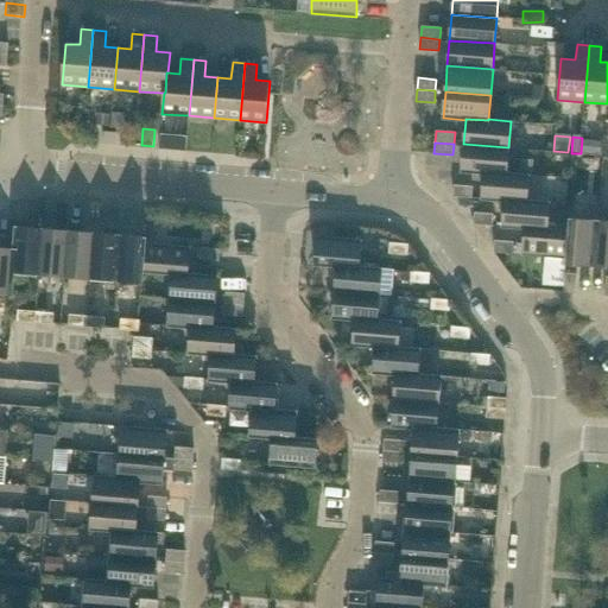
[(507,173),(507,172),(508,147),(463,144),(461,171),(483,173),(483,171),(507,173)]
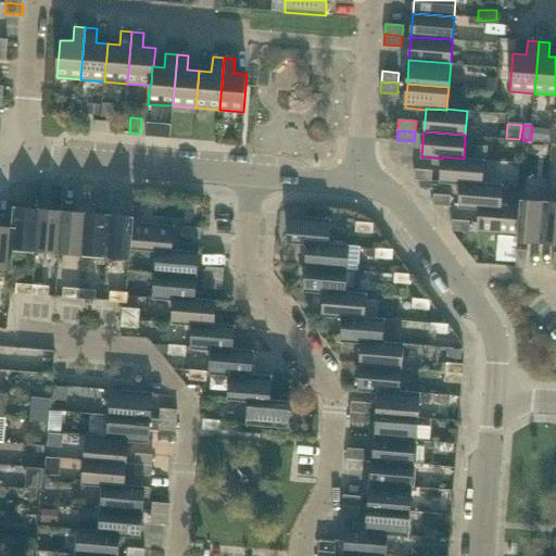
[(150,138),(150,147),(171,149),(172,139),(150,138)]
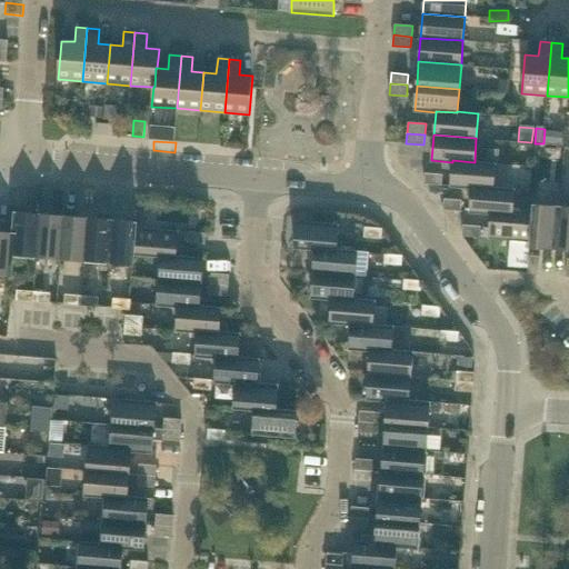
[(475,161),(475,162),(452,160),(452,162),(451,186),(472,188),(472,187),(493,188),(493,187),(496,162),(475,161)]
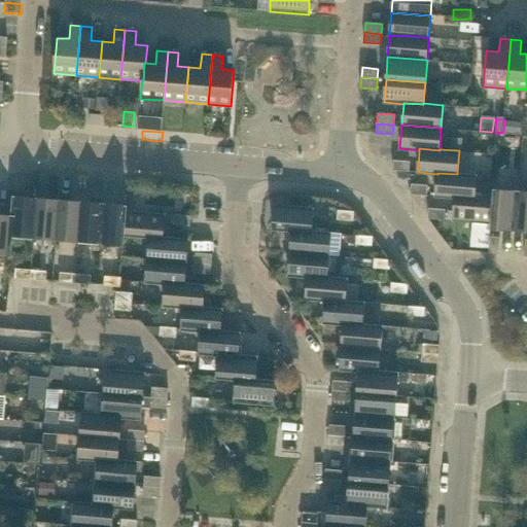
[(409,171),(410,162),(393,160),(393,170),(409,171)]
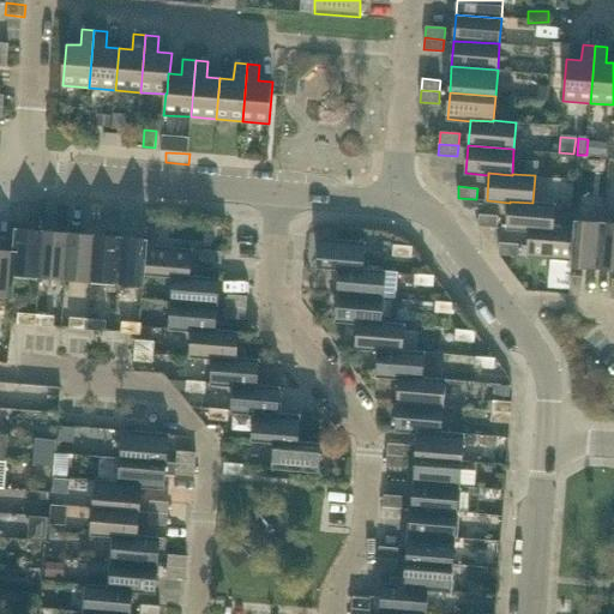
[(533,202),(533,203),(510,202),(510,203),(507,228),(530,230),(530,229),(553,232),(553,230),(555,204),(533,202)]
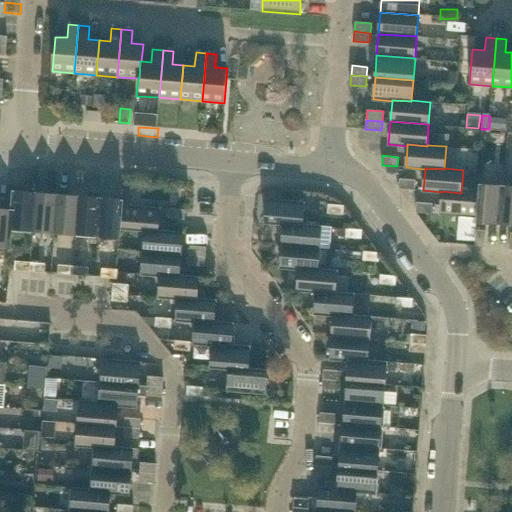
[(414,190),(415,180),(400,179),(399,188),(414,190)]
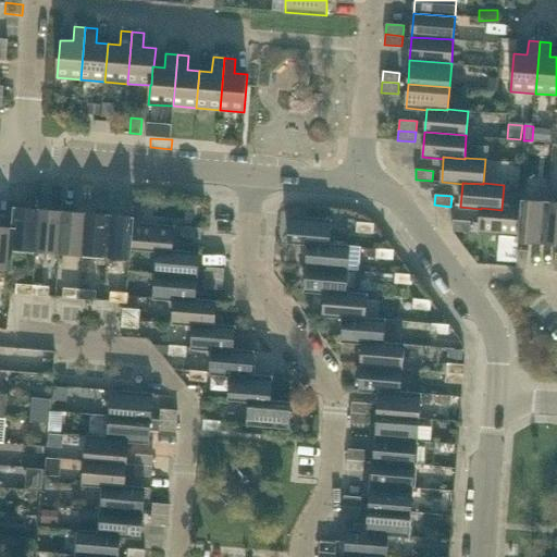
[(544,244),(547,201),(522,199),(521,210),(519,236),(519,242),(544,244)]
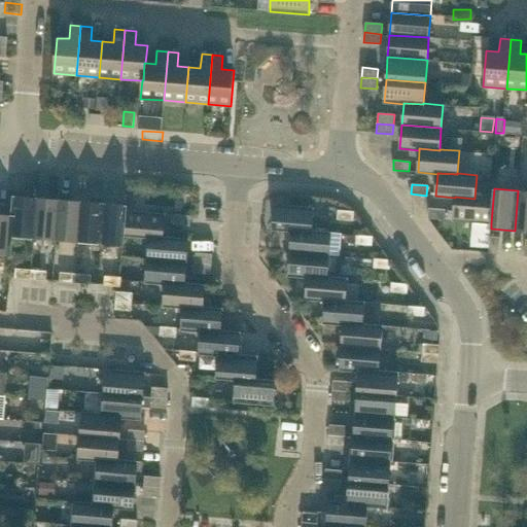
[(526,231),(526,191),(518,190),(515,231),(526,231)]
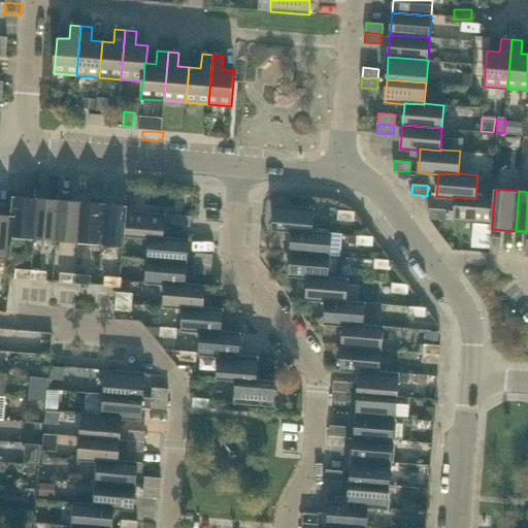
[(34,237),(37,199),(13,197),(12,217),(13,217),(11,236),(12,236),(34,237)]
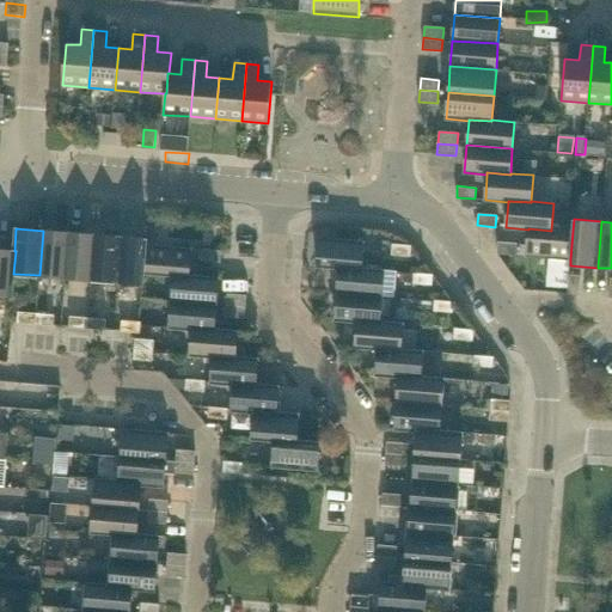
[(551,230),(551,231),(528,228),(528,230),(526,256),(570,259),(573,231),(551,230)]
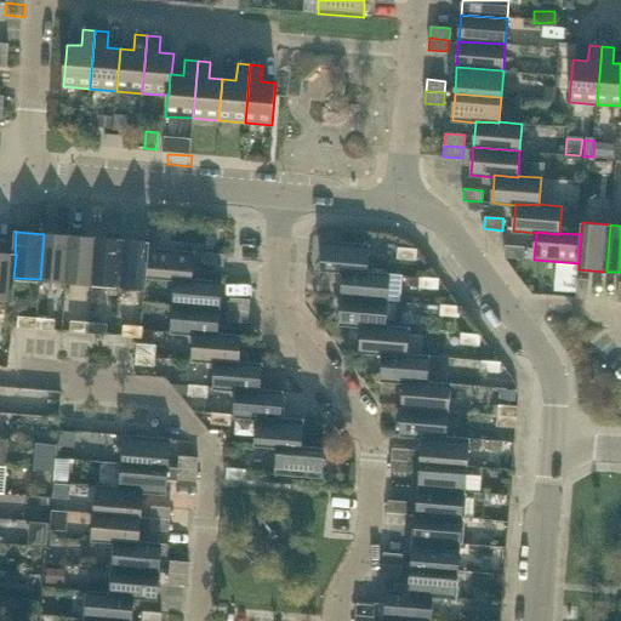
[(66,281),(69,235),(44,234),(40,279),(66,281)]
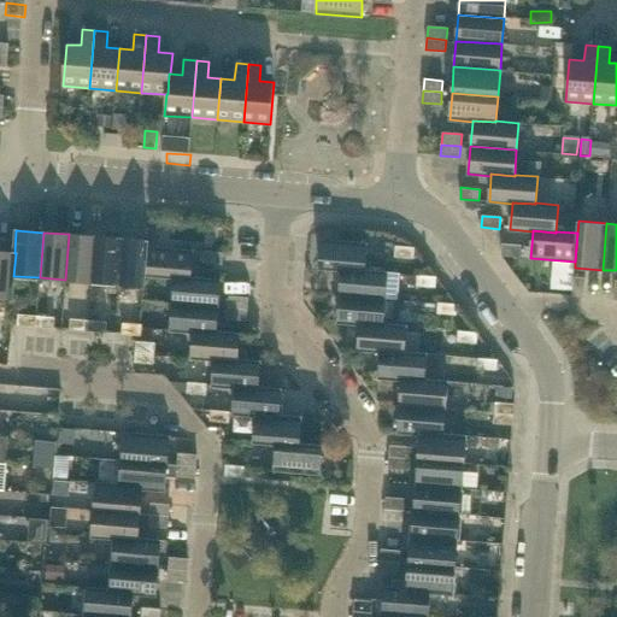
[(92,282),(95,236),(69,234),(65,280),(92,282)]
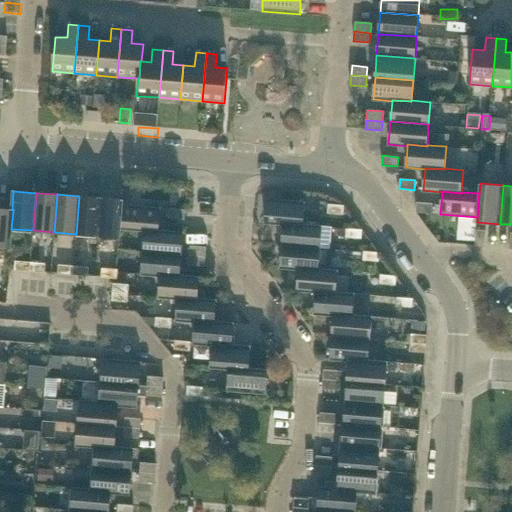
[(97,236),(100,198),(79,196),(76,234),(97,236)]
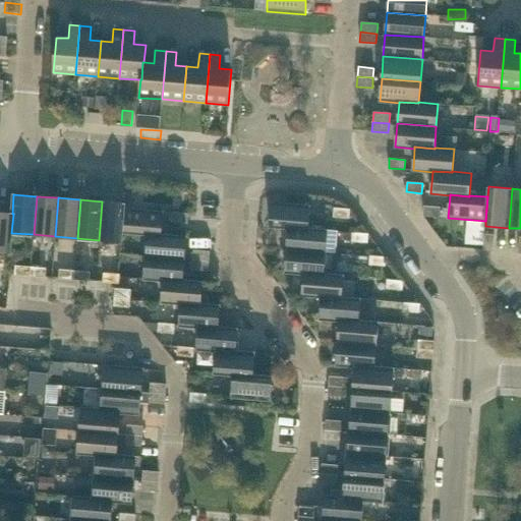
[(124,209),(125,204),(102,201),(99,240),(122,242),(123,232),(124,209)]
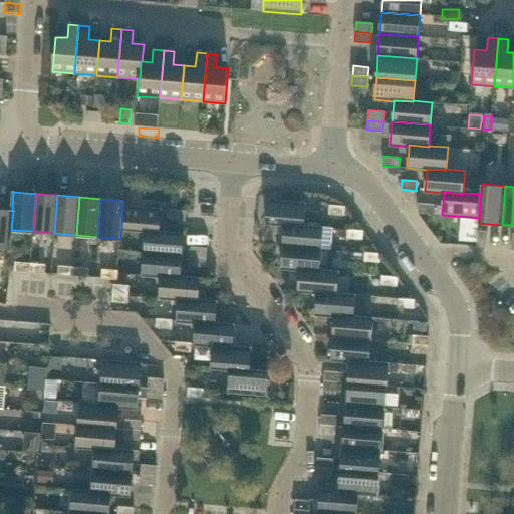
[(303,226),(303,225),(305,203),(267,200),(265,223),(284,225),(284,224),(303,226)]
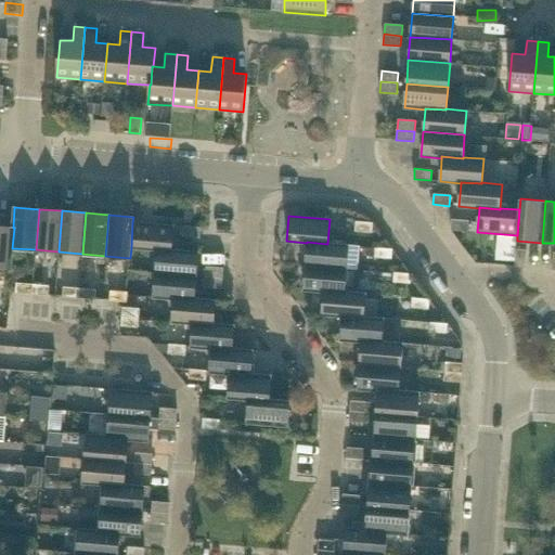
[(468,231),(468,221),(452,219),(451,230),(468,231)]
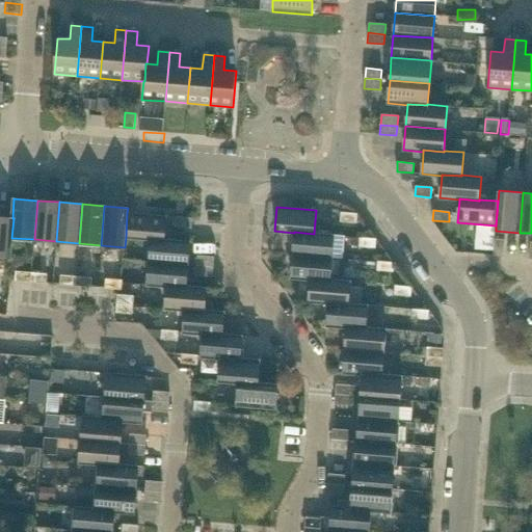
[(356,222),(357,214),(342,212),(341,220),(356,222)]
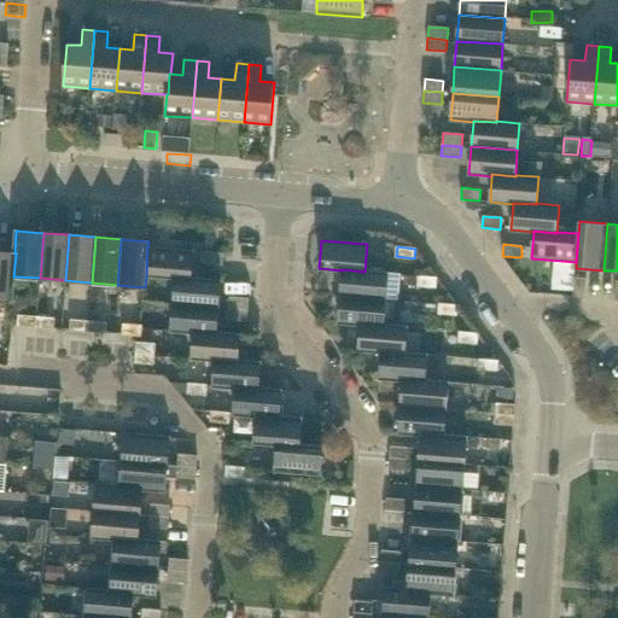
[(191,278),(193,251),(147,248),(146,275),(175,278),(191,278)]
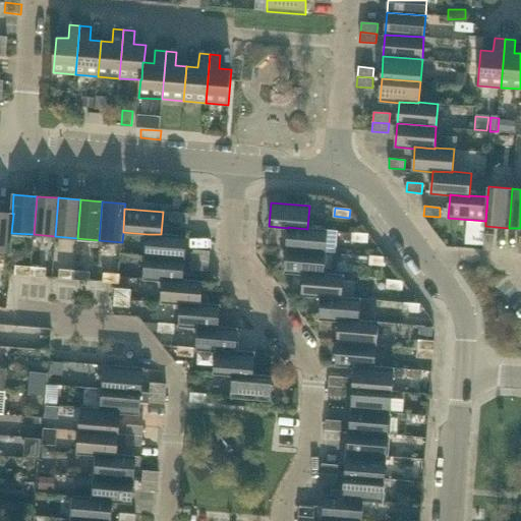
[(13,214),(12,214),(0,212),(0,250),(11,252),(12,233),(11,233),(13,214)]
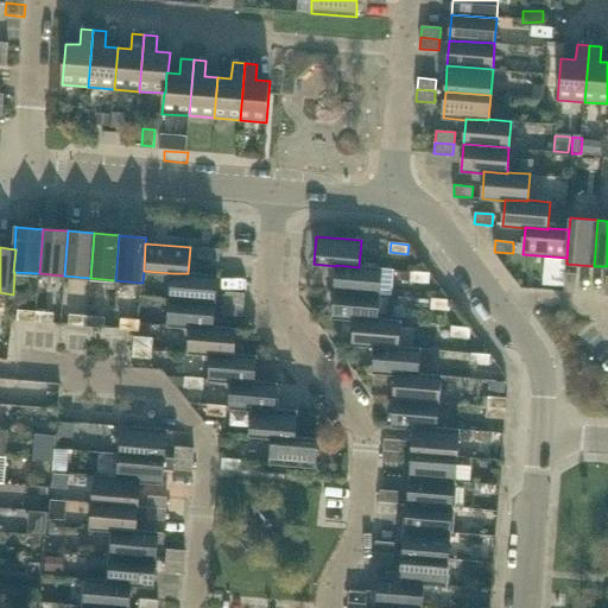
[(220,249),(219,249),(201,247),(200,259),(219,260),(220,249)]
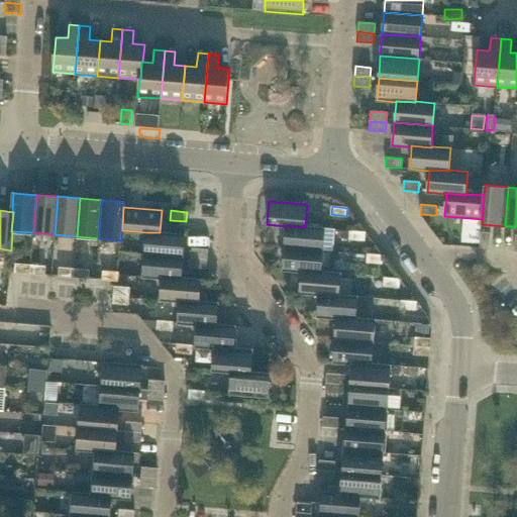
[(305,226),(305,227),(286,225),(286,226),(285,246),(323,250),(325,227),(305,226)]
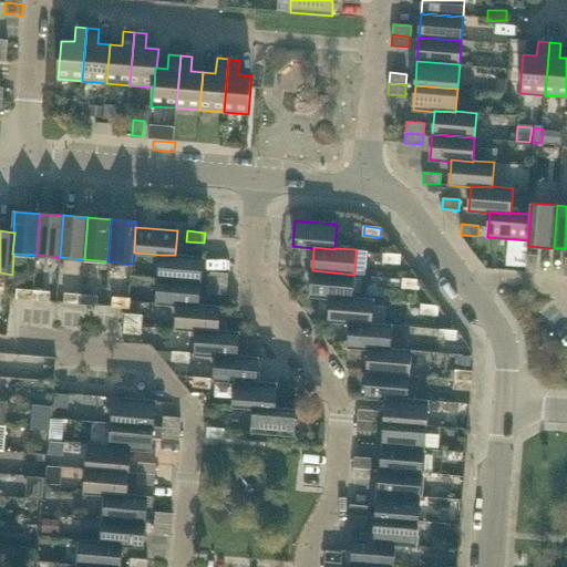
[(400,264),(401,255),(383,254),(383,263),(400,264)]
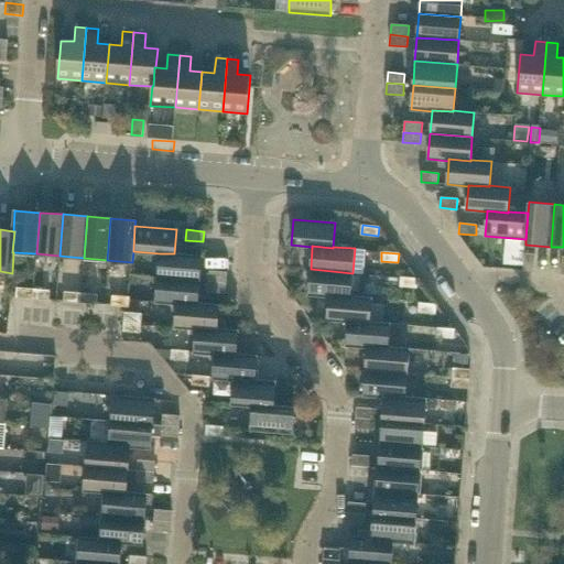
[(174,253),(160,253),(158,278),(199,281),(202,256),(174,253)]
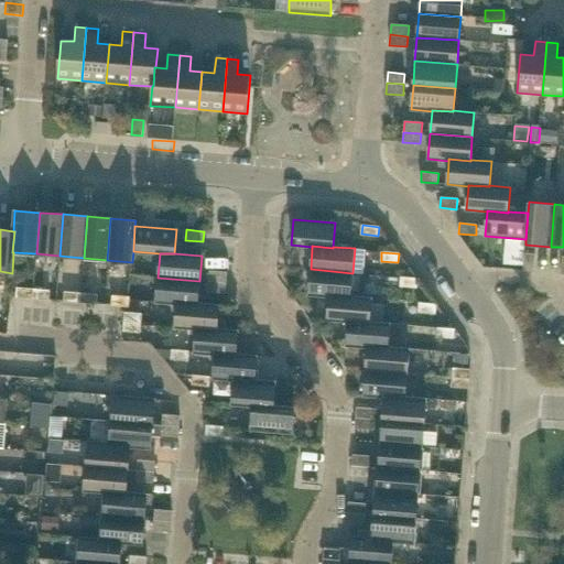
[(533,271),(535,255),(524,253),(523,271),(533,271)]
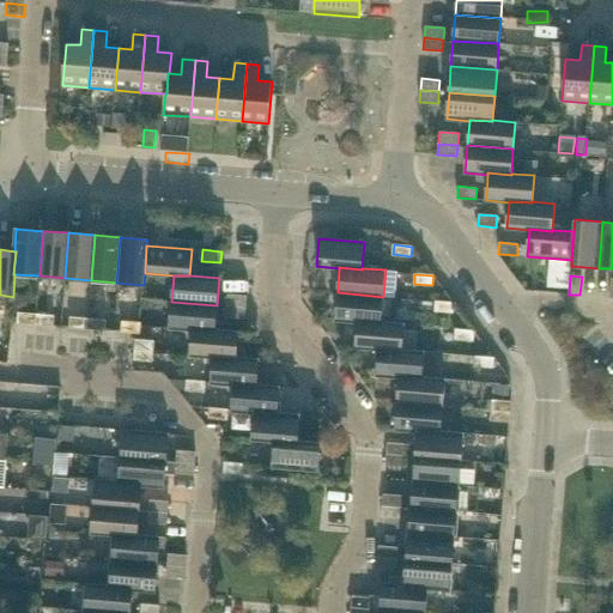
[(381,323),(381,321),(383,297),(338,292),(335,320),(358,322),(358,321),(381,323)]
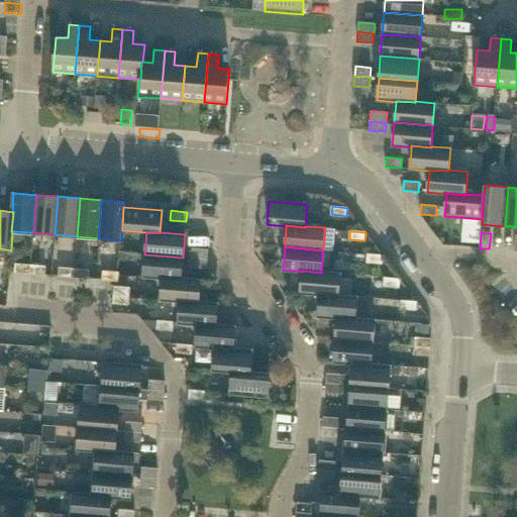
[(207,260),(208,249),(192,248),(191,257),(207,260)]
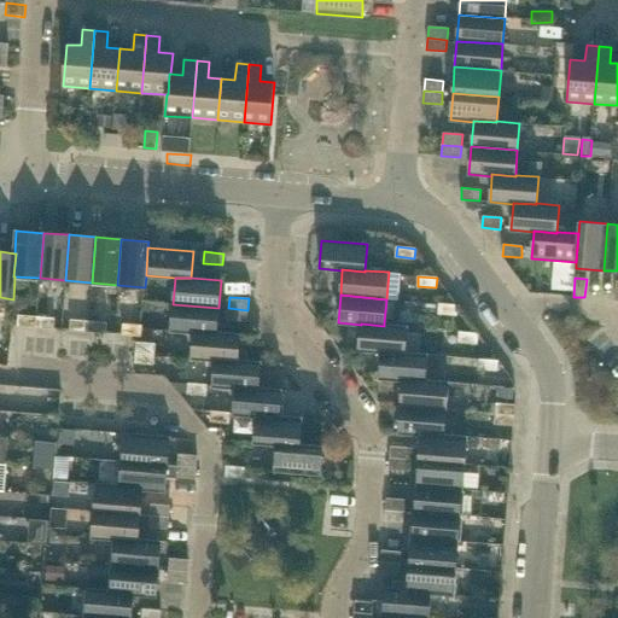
[(27,303),(25,313),(60,319),(62,309),(27,303)]
